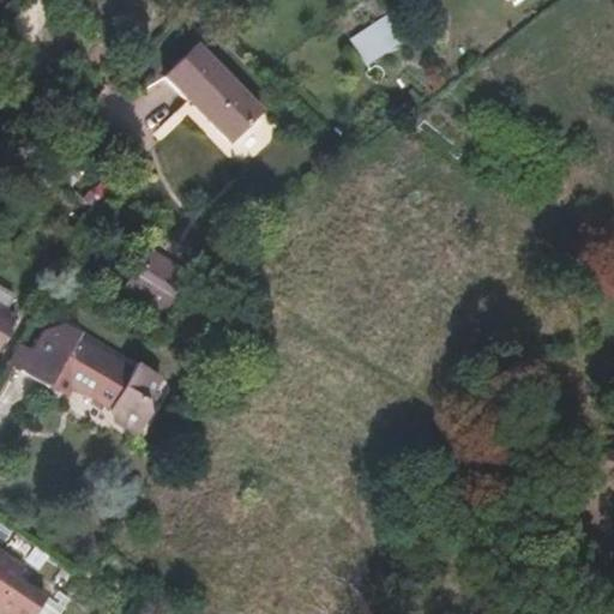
[(384,13),(349,41),(367,65),(403,37),(384,13)]
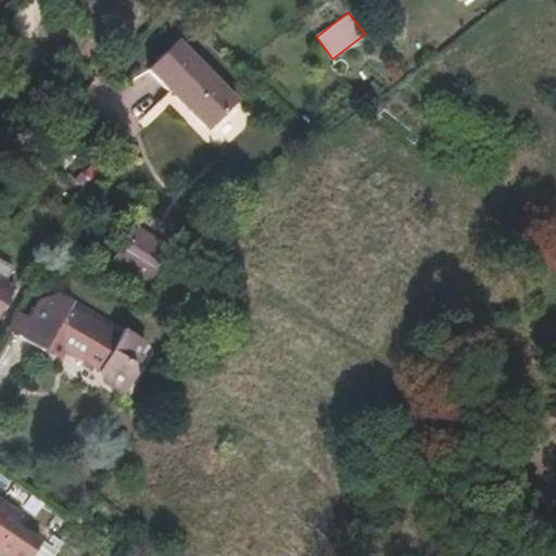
[(185,40),(154,68),(211,127),(240,98),(185,40)]
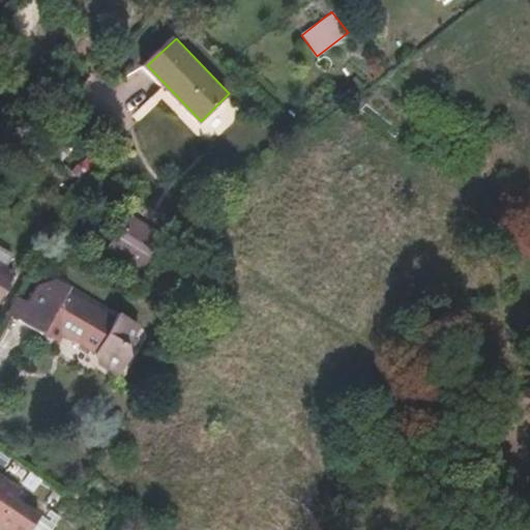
[(116,235),(118,236),(113,244),(147,267),(165,241),(167,232),(137,212),(138,209),(129,204),(120,219),(124,223),(116,235)]
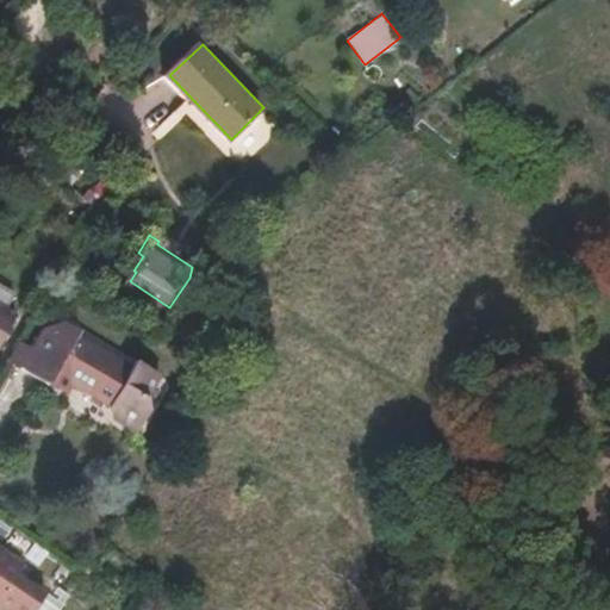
[(0,286),(0,306),(5,309),(13,293),(0,286)]
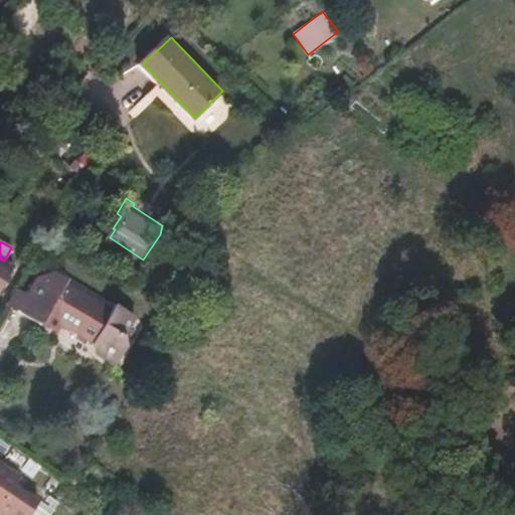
[(0,259),(0,290),(13,267),(4,261),(0,259)]
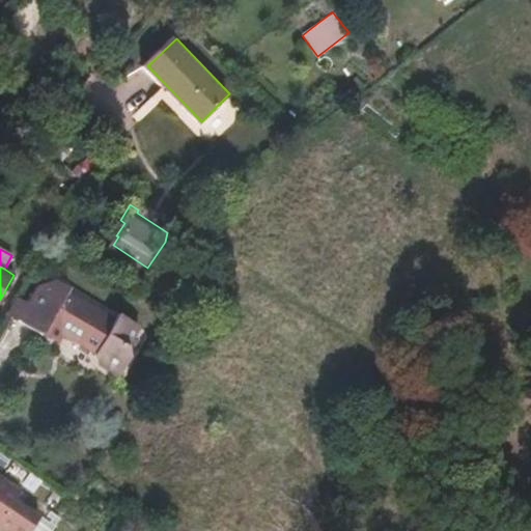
[(36,287),(28,302),(18,320),(17,322),(43,336),(49,325),(63,333),(98,353),(101,363),(118,373),(127,359),(128,348),(143,326),(121,312),(116,320),(67,292),(70,288),(58,281),(36,287)]
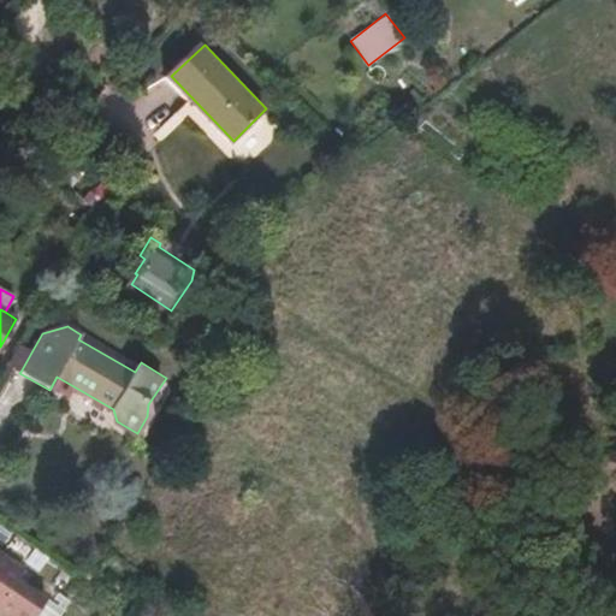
[(33,350),(19,343),(7,365),(21,372),(33,350)]
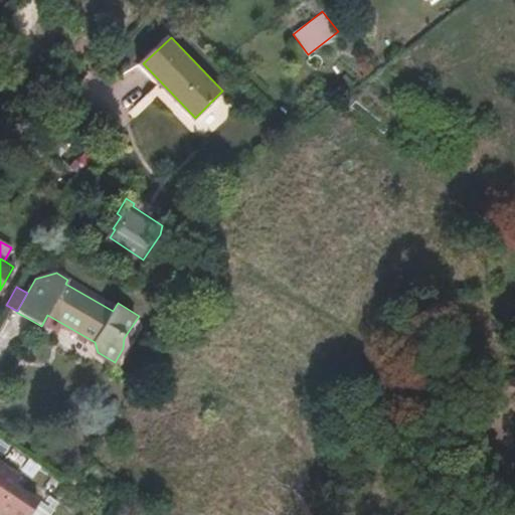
[(61,323),(47,315),(41,326),(56,334),(61,323)]
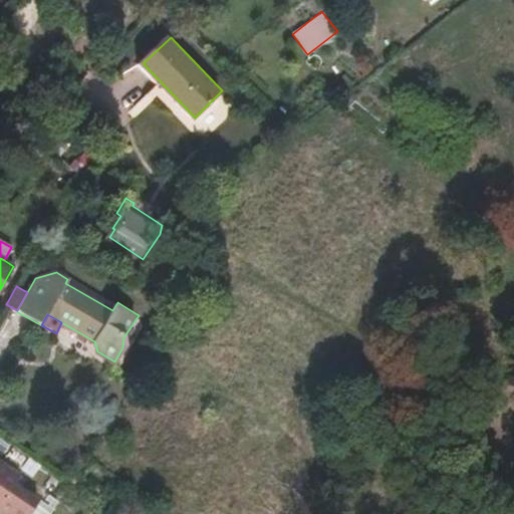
[(39,464),(28,457),(21,468),(31,475),(39,464)]
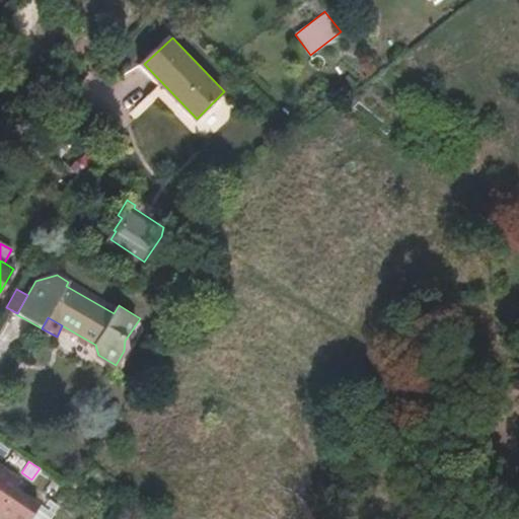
[(0,518),(21,518),(33,501),(10,486),(15,478),(0,468),(0,518)]
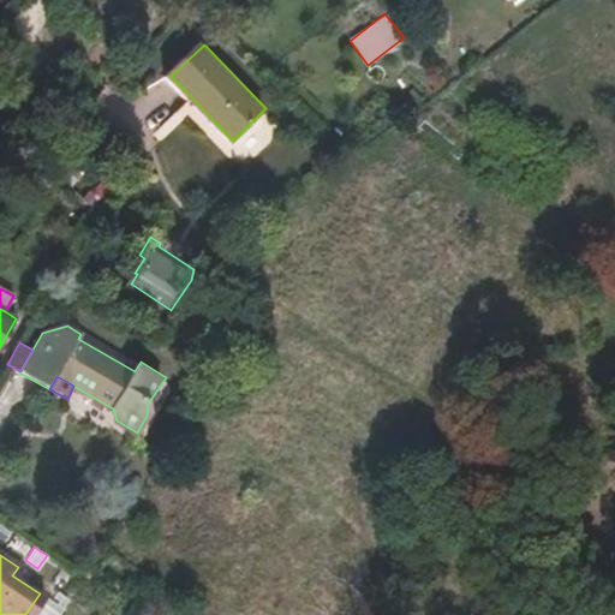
[(25,614),(52,614),(59,607),(40,593),(25,614)]
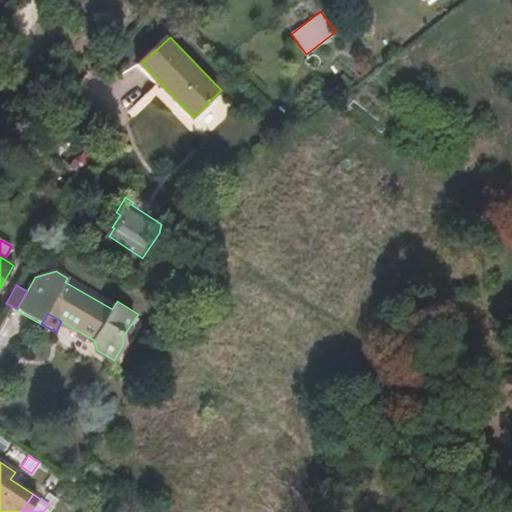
All buildings are outlined.
